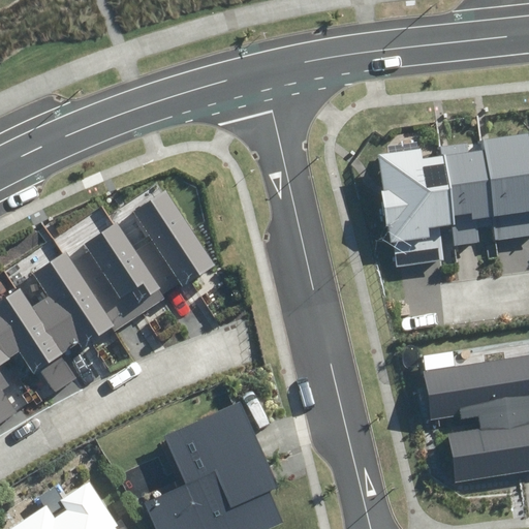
[(494,225),(496,241),(528,236),(528,141),(528,133),(483,138),(485,152),(494,225)]
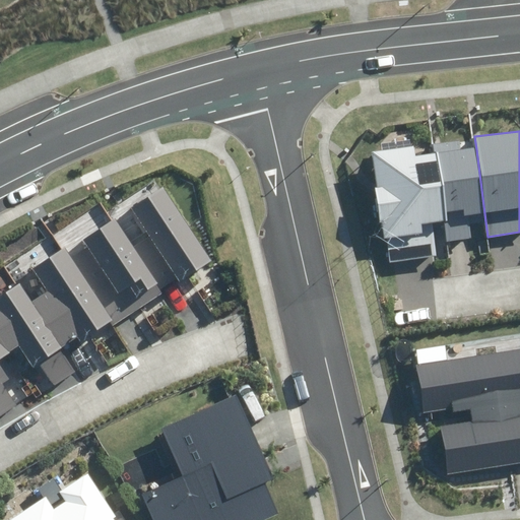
[(435,155),(443,220),(446,243),(477,239),(475,222),(485,221),(476,149),(460,151),(459,142),(434,145),(435,155)]
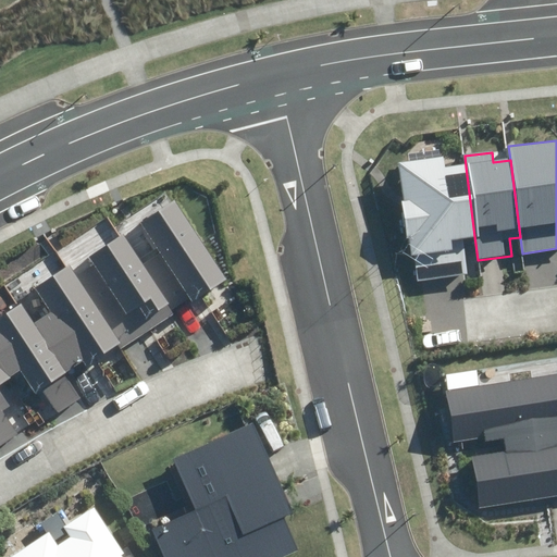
[(474,236),(466,166),(444,169),(442,158),(399,162),(405,201),(400,201),(405,238),(412,237),(418,281),(469,275),(465,237),(474,236)]
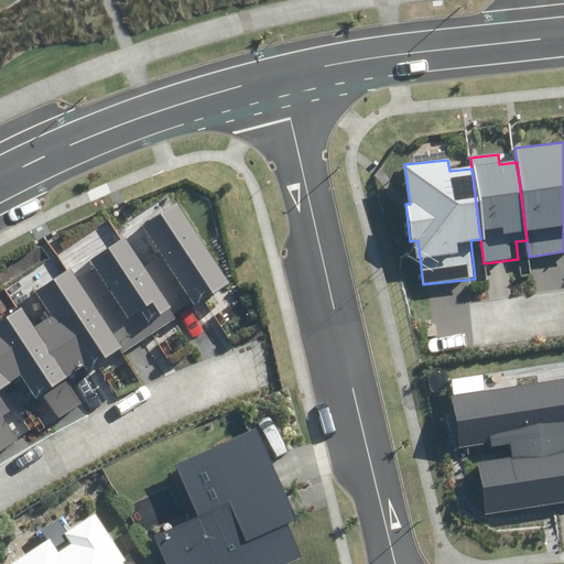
[(0,449),(33,427),(19,405),(40,391),(57,418),(84,400),(68,377),(101,355),(105,360),(120,349),(123,355),(177,318),(175,314),(193,302),(196,305),(229,283),(176,203),(143,225),(161,251),(142,263),(125,237),(91,260),(111,290),(91,303),(69,269),(34,292),(51,316),(35,327),(22,308),(0,324),(0,449)]
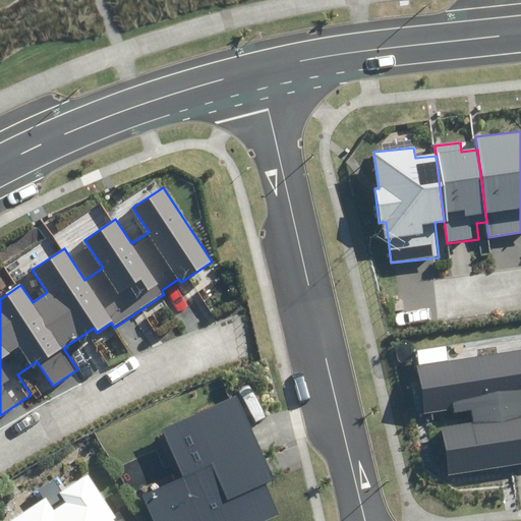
[(520,349),(413,366),(420,413),(452,408),(453,414),(473,411),(475,424),(440,429),(447,474),(520,462),(520,349)]
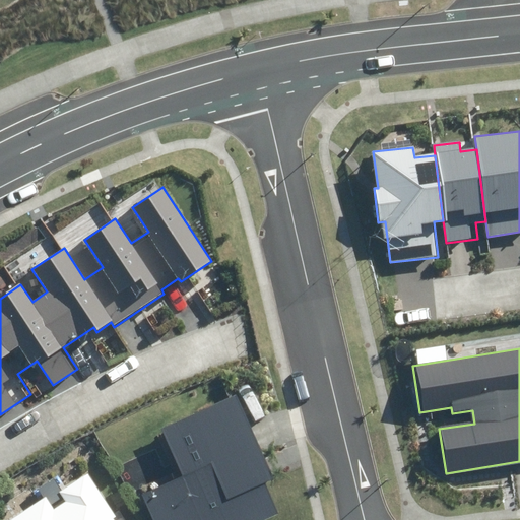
[(234,395),(160,427),(182,478),(139,497),(149,519),(269,519),(280,516),(266,482),(270,480),(234,395)]
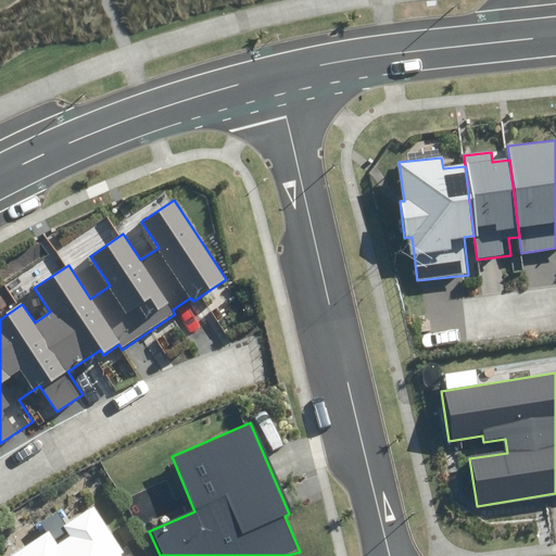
[(52,534),(15,555),(125,555),(95,504),(64,522),(71,534),(58,542),(52,534)]
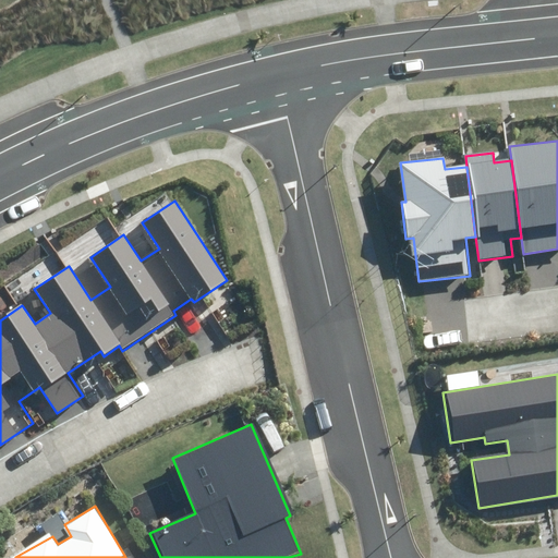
All buildings are outlined.
